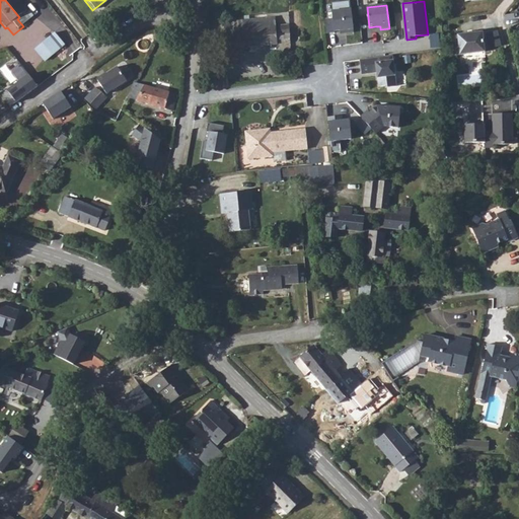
[(352,9),(332,11),(335,31),(341,31),(346,30),(347,33),(355,32),(352,9)]
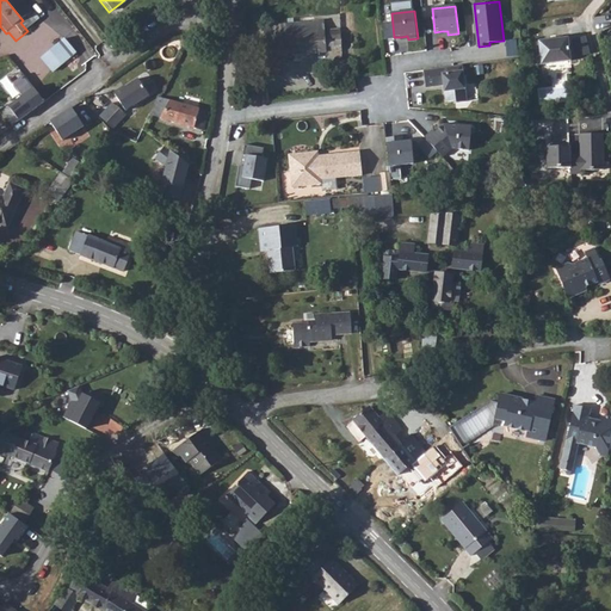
[(295,35),(275,37),(276,45),(291,43),(292,53),(341,45),(340,29),(318,31),(316,23),(295,25),(295,35)]
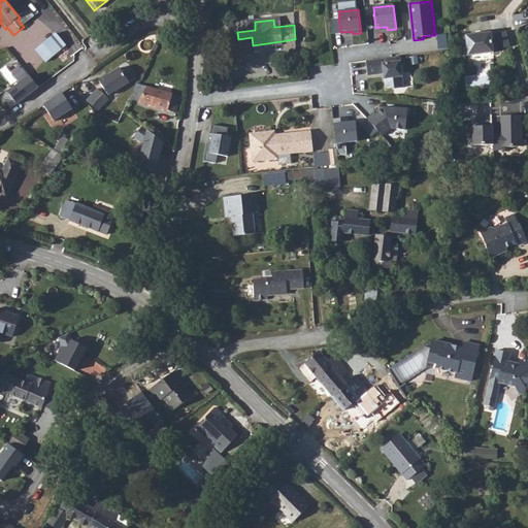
[(492,32),(460,35),(462,55),(494,53),(492,32)]
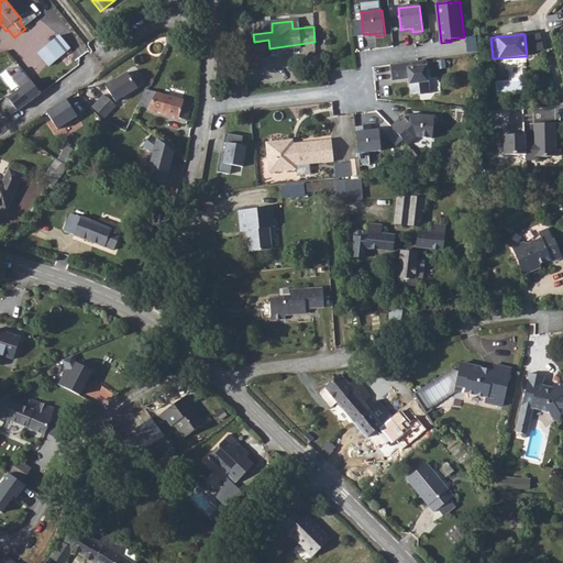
[(62,36),(39,55),(47,65),(69,47),(62,36)]
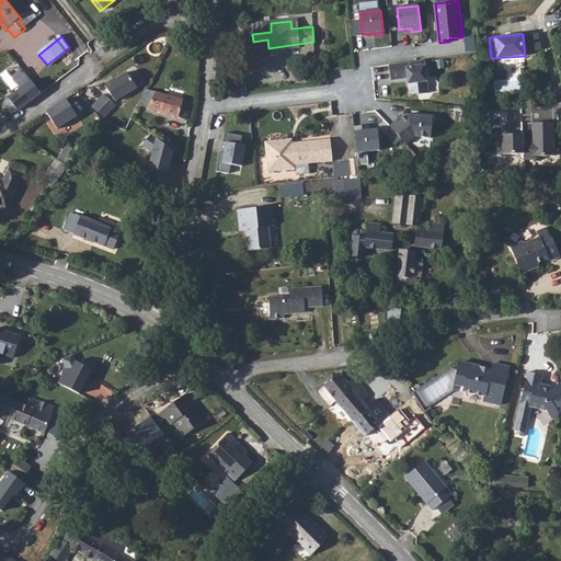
[(424,59),(389,64),(391,80),(407,78),(410,80),(410,83),(408,83),(409,93),(416,92),(416,94),(428,94),(424,59)]
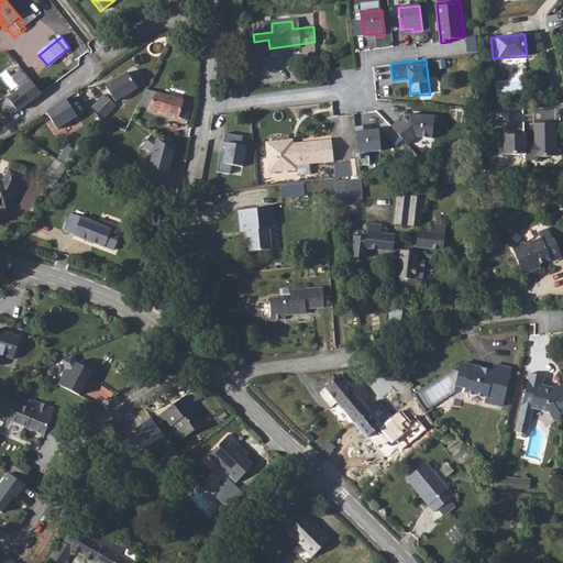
[(42,94),(22,69),(13,76),(20,87),(8,98),(18,111),(42,94)]
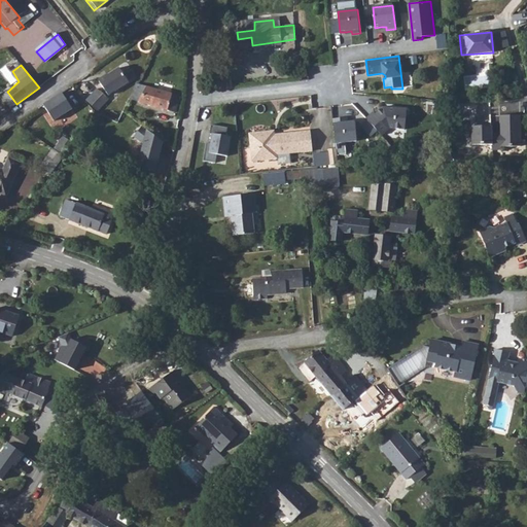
[(100,80),(109,96),(130,81),(119,67),(100,80)]
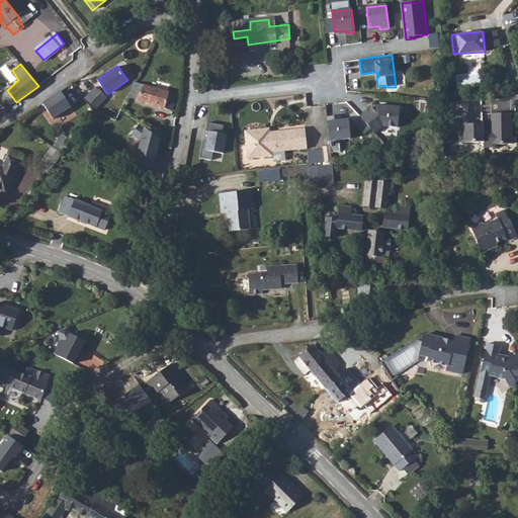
[(134,82),(127,96),(172,110),(177,94),(134,82)]
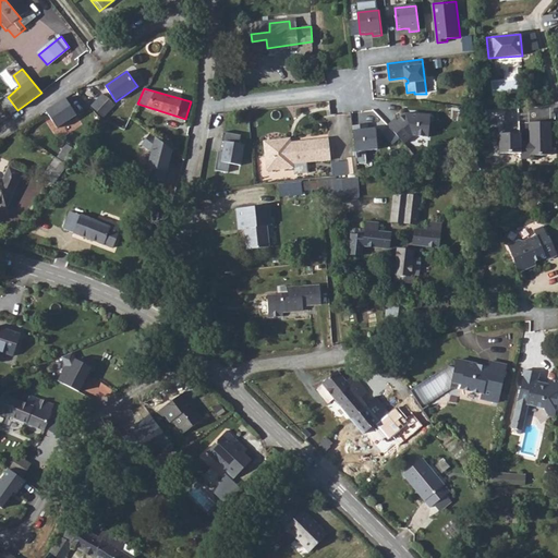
[(67,97),(47,110),(56,129),(77,116),(67,97)]
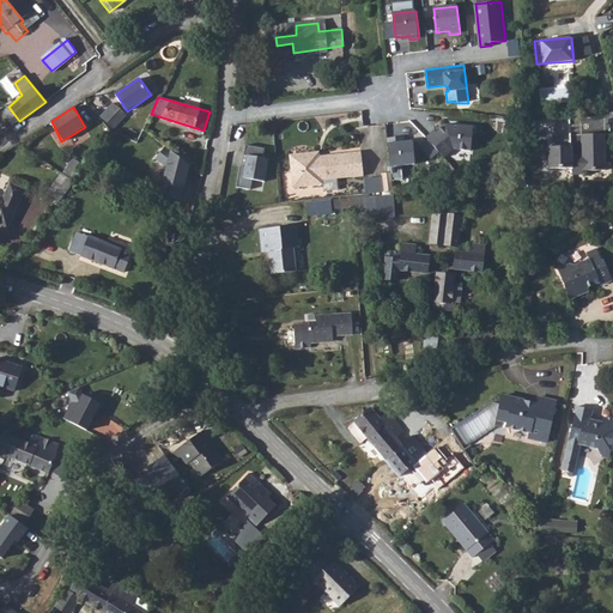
[(435,131),(426,137),(443,158),(453,150),(471,151),(473,127),(460,126),(460,128),(455,128),(455,126),(445,125),(436,133),(435,131)]
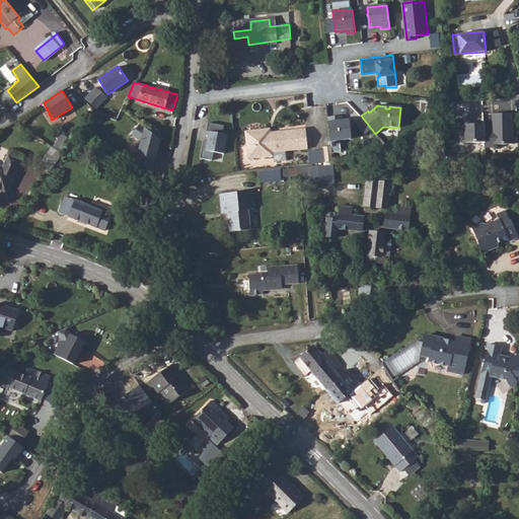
[(485,124),(464,124),(464,143),(485,142),(485,148),(493,148),(493,145),(513,144),(512,114),(492,114),(492,132),(485,132),(485,124)]
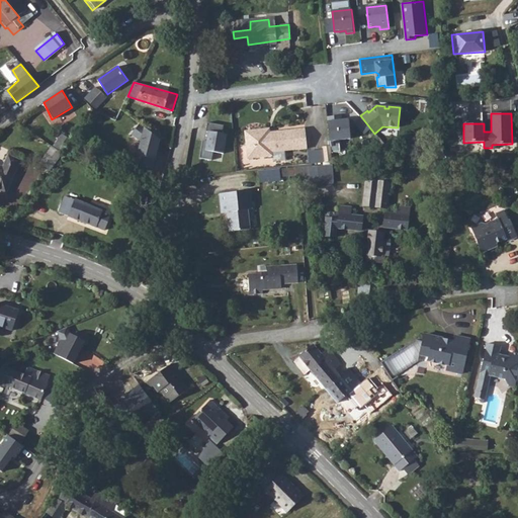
[(336,116),(328,116),(330,142),(350,139),(349,119),(342,120),(337,120),(336,116)]
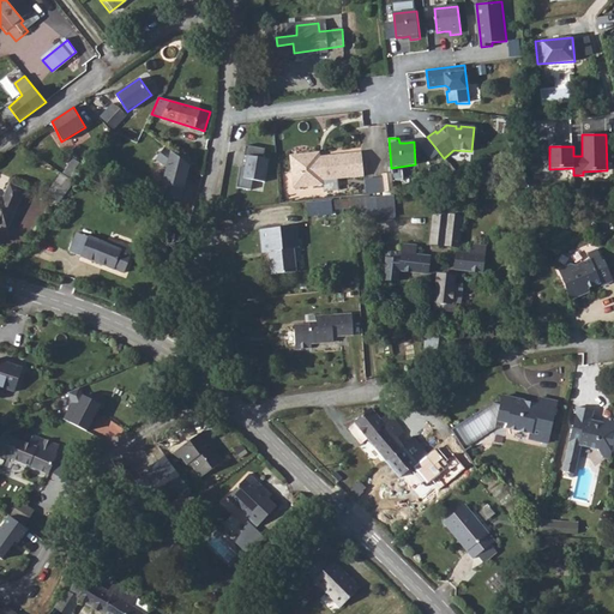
[(238,187),(252,188),(253,180),(266,182),(271,158),(265,158),(268,148),(247,144),(245,167),(241,166),(238,187)]
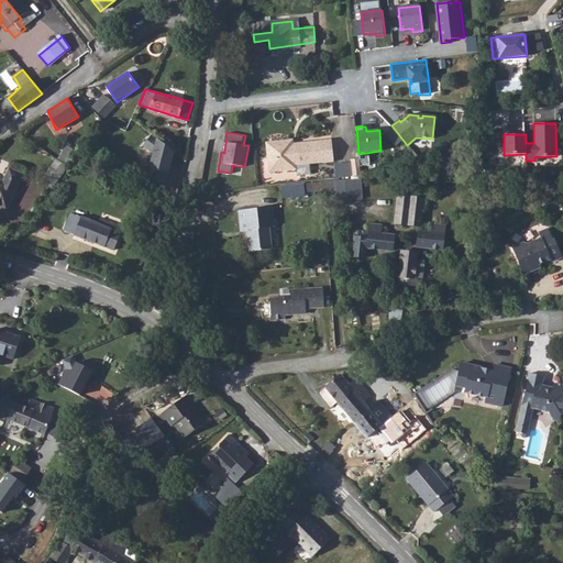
[(166,183),(174,152),(152,135),(143,146),(153,154),(146,178),(166,183)]
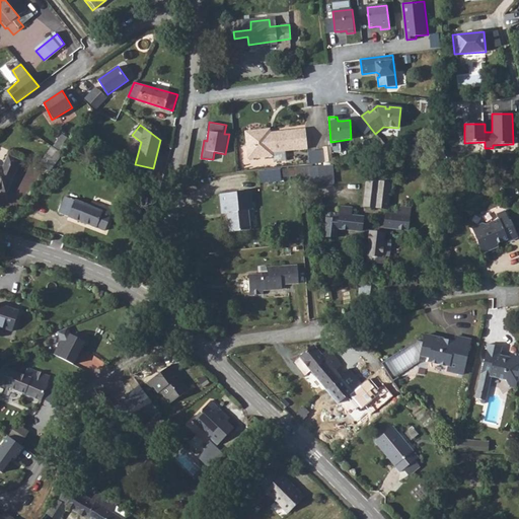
[(270,129),(244,131),(247,159),(273,156),(273,152),(307,149),(305,131),(292,132),(292,130),(276,132),(276,133),(271,134),(270,129)]
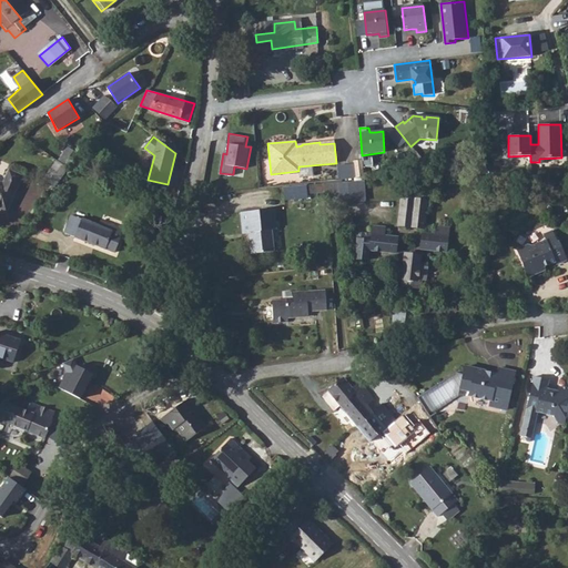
[(364,178),(362,160),(354,161),(356,178),(364,178)]
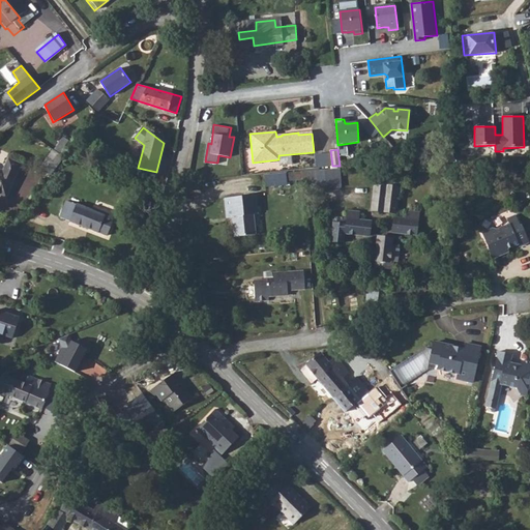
[(40,168),(50,175),(63,157),(54,150),(40,168)]
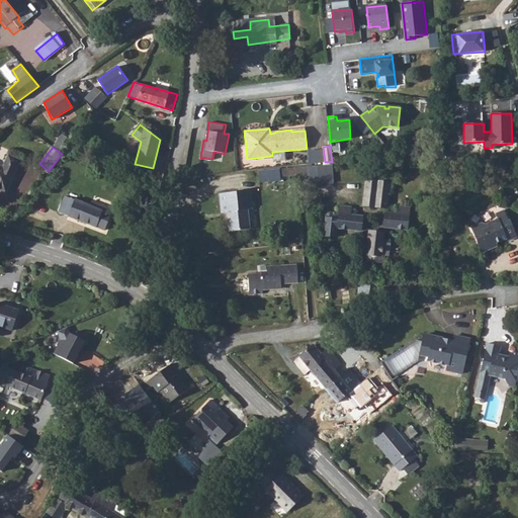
[(0,165),(0,188),(6,191),(20,159),(9,154),(4,167),(0,165)]
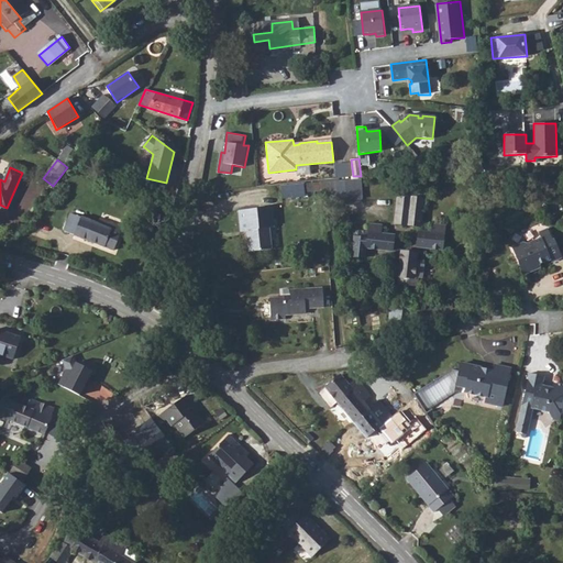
[(345,180),(323,183),(323,191),(324,201),(346,200),(346,197),(345,180)]
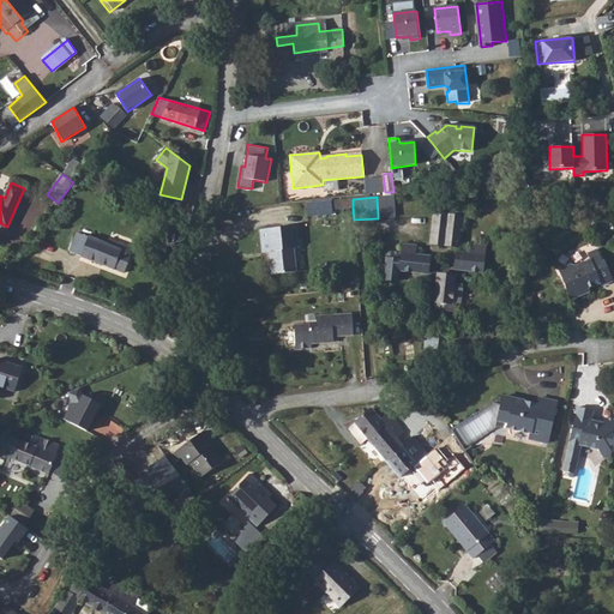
[(395,197),(377,197),(378,215),(396,214),(395,197)]
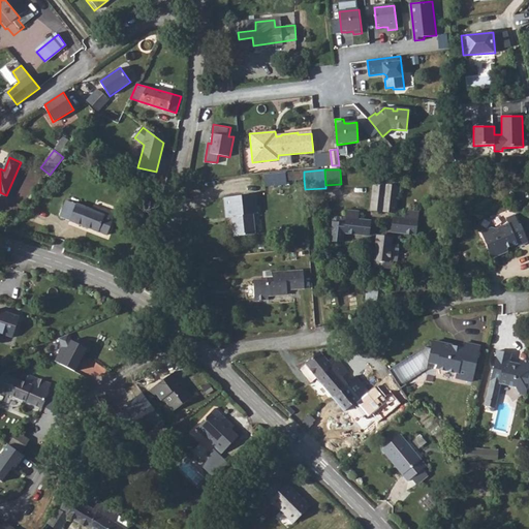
[(297,180),(304,180),(304,172),(296,172),(297,180)]
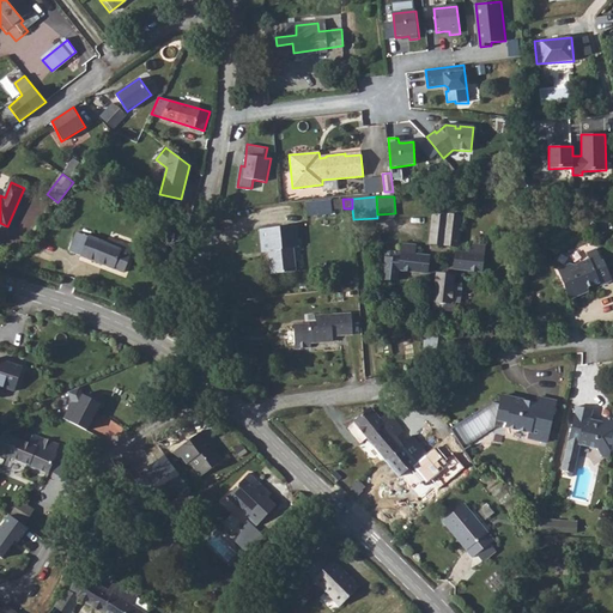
[(331,200),(305,202),(308,217),(332,214),(331,200)]
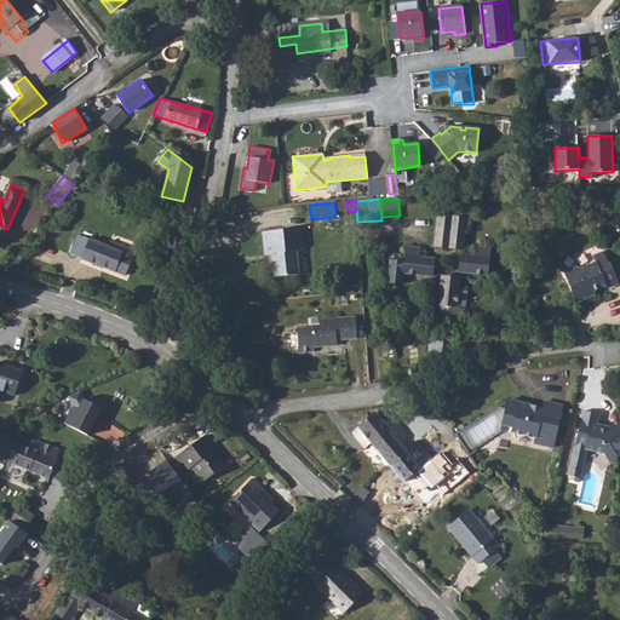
[(440,216),(436,246),(461,248),(465,218),(440,216)]
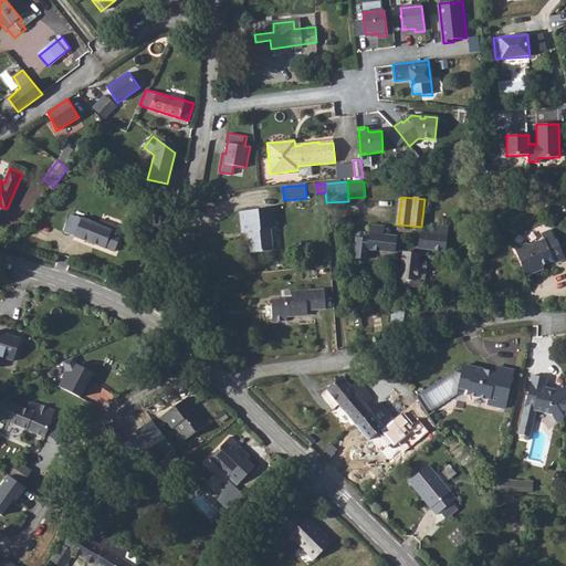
[(273,208),(240,212),(242,233),(250,232),(250,237),(249,237),(250,253),(273,251),(271,229),(275,229),(273,208)]
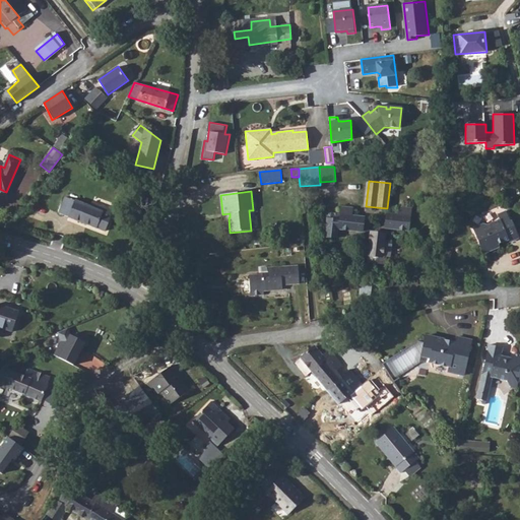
[(65,196),(59,211),(106,231),(114,209),(92,201),(91,204),(76,199),(76,200),(65,196)]
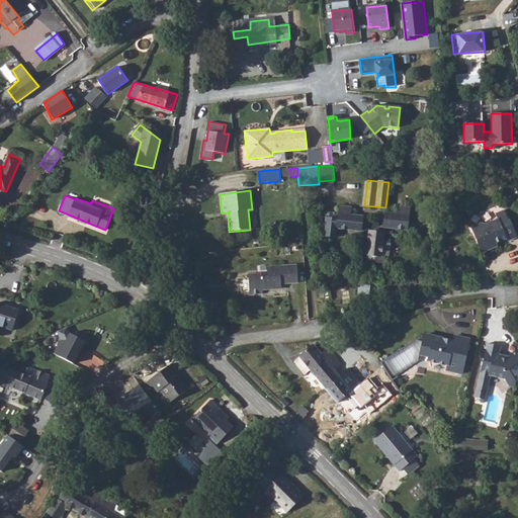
[(327,218),(324,236),(335,237),(336,228),(361,231),(362,217),(350,216),(351,207),(340,206),(340,213),(336,212),(335,214),(332,213),(331,219),(327,218)]
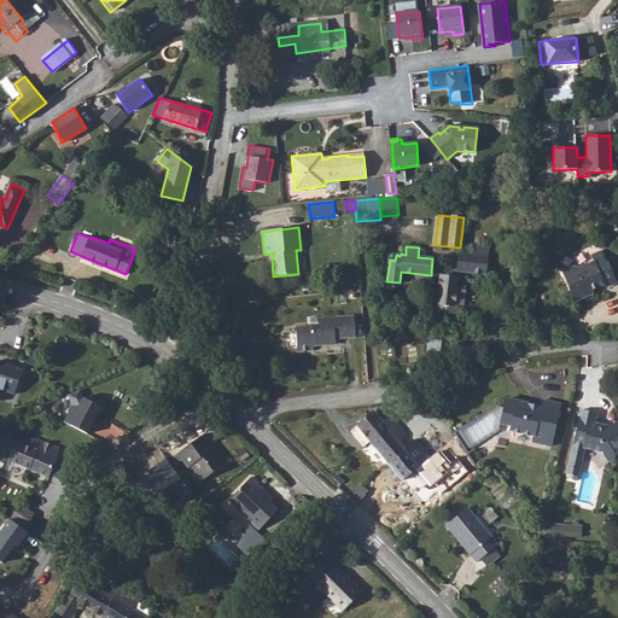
[(460,255),(459,272),(485,274),(488,249),(477,248),(476,256),(460,255)]
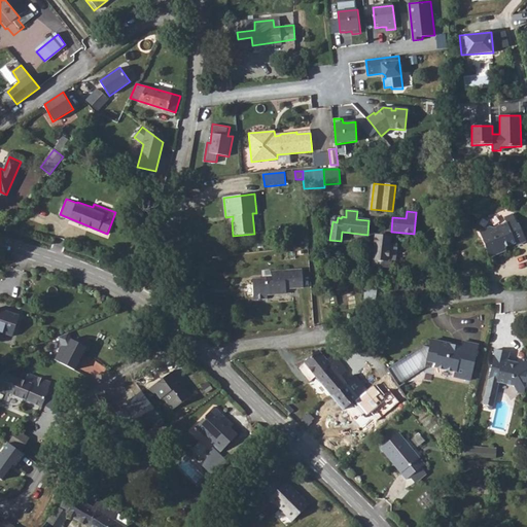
[(491,230),(480,235),(491,261),(501,256),(500,253),(516,247),(517,249),(526,245),(514,214),(502,219),(505,225),(492,232),(491,230)]
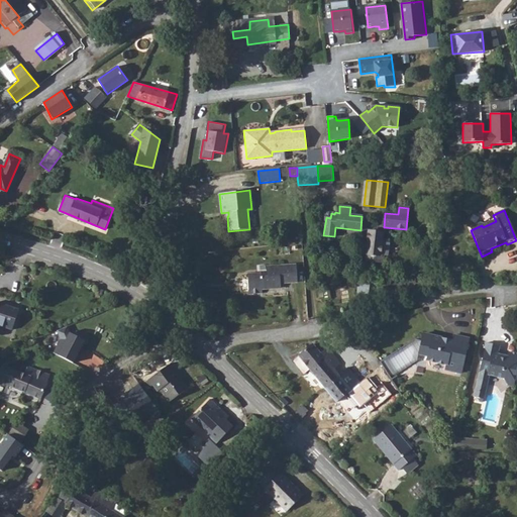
[(383,232),(369,230),(365,262),(383,264),(384,255),(388,255),(389,242),(382,241),(383,232)]
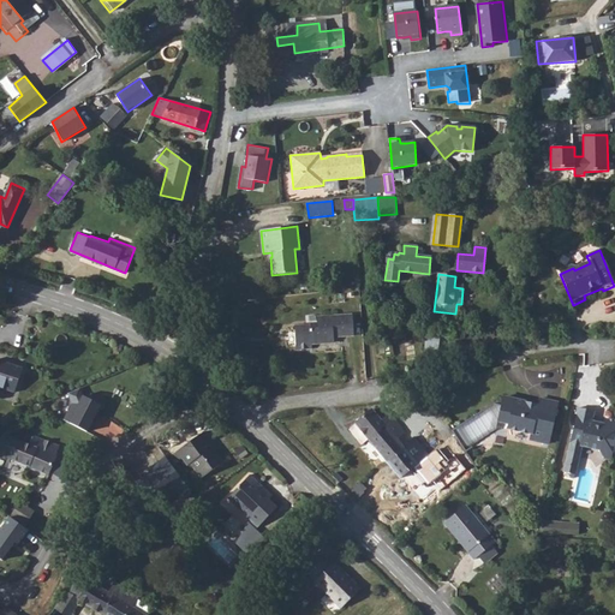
[(310,326),(294,327),(297,350),(312,348),(311,344),(329,342),(329,341),(334,340),(334,336),(354,335),(352,315),(317,317),(317,329),(311,329),(310,326)]
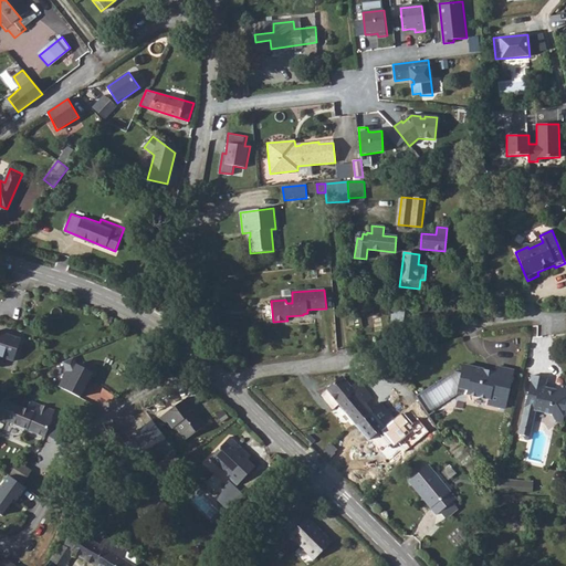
[(0,359),(0,358),(12,363),(20,338),(2,332),(1,335),(0,334),(0,359)]
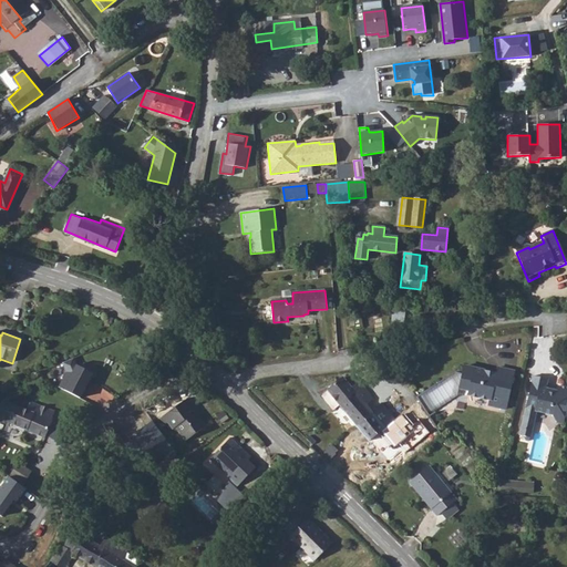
[(93,368),(76,360),(75,358),(63,362),(68,373),(61,387),(79,395),(93,368)]
